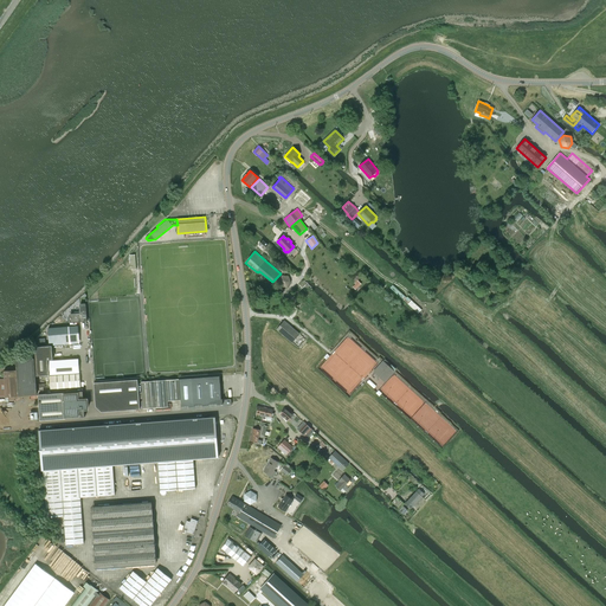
[(282,276),(278,281),(281,287),(287,288),(291,282),(288,276),(282,276)]
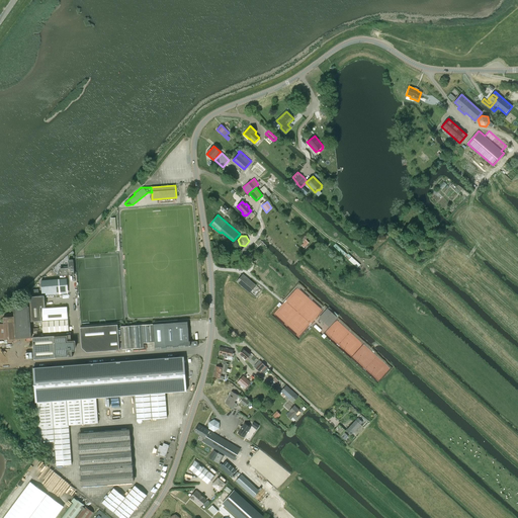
[(360,265),(336,243),(333,246),(358,268),(360,265)]
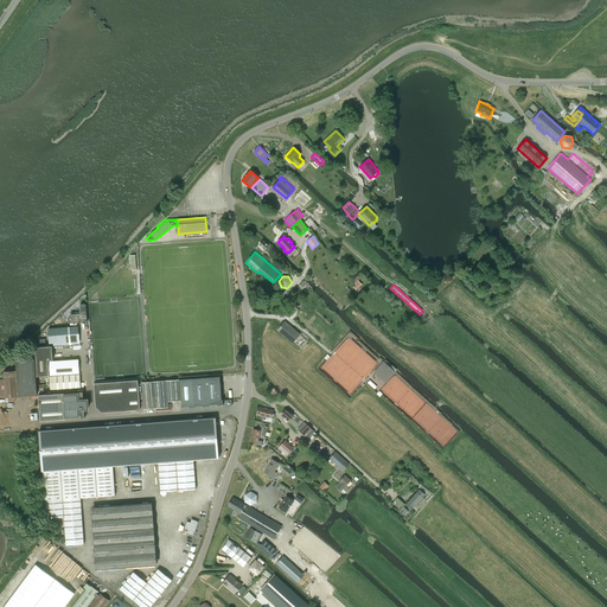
[(80,305),(80,313),(70,314),(70,323),(88,321),(85,305),(80,305)]
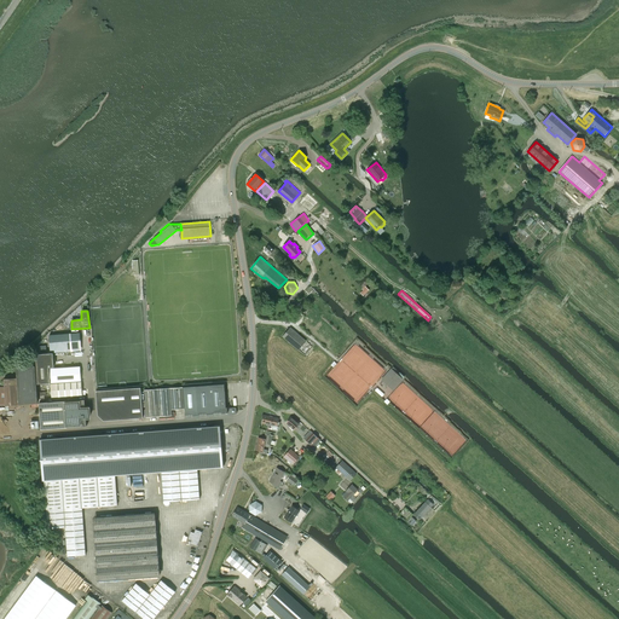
[(283,336),(299,350),(305,341),(289,328),(283,336)]
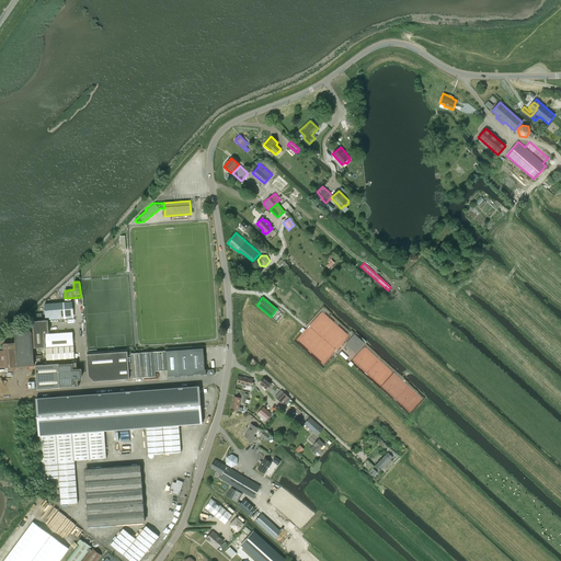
[(72,301),(52,304),(45,304),(46,317),(73,315),(72,301)]
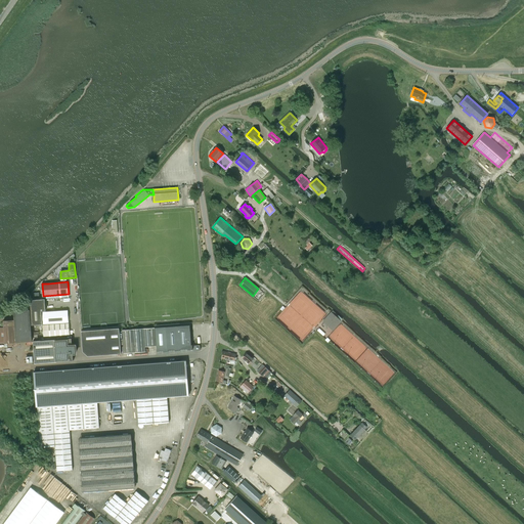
[(45,311),(45,309),(45,299),(30,300),(32,325),(42,324),(41,311),(45,311)]
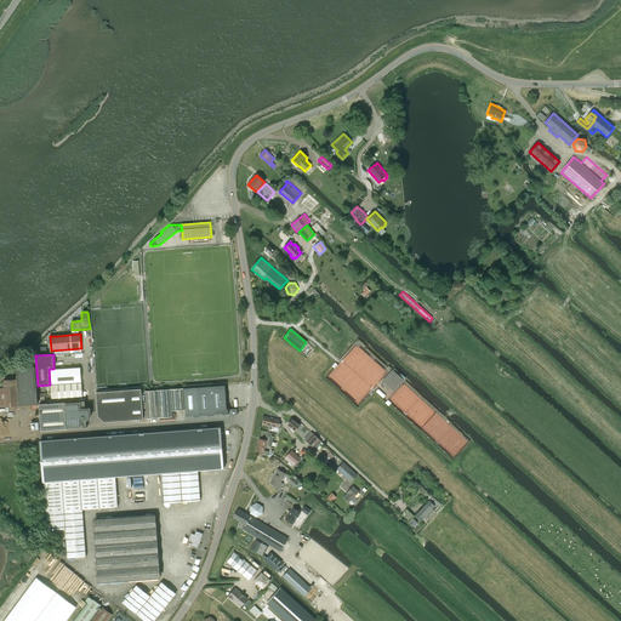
[(4,380),(5,388),(0,388),(0,406),(6,406),(18,406),(18,405),(38,404),(45,404),(45,398),(38,398),(35,368),(17,369),(17,380),(4,380)]
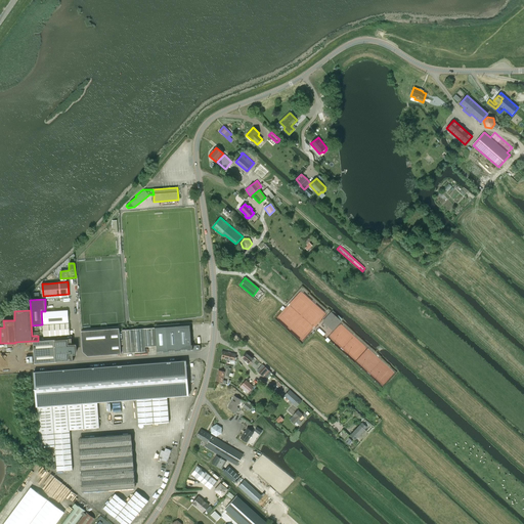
[(69,322),(68,310),(43,312),(43,324),(69,322)]
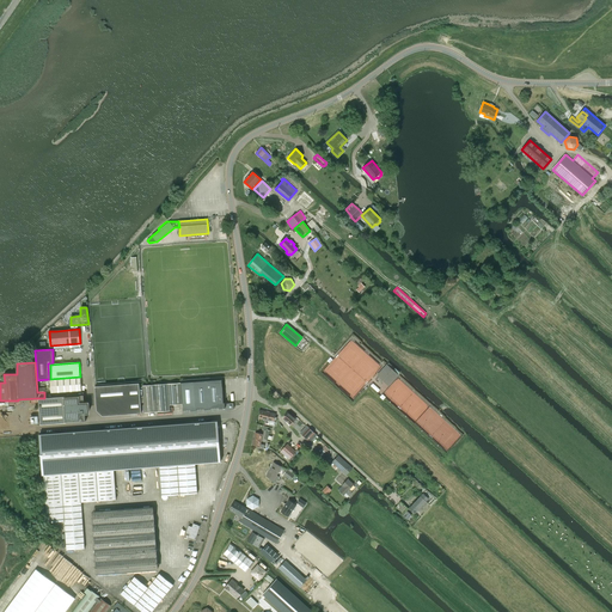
[(386,365),(385,367),(379,374),(390,384),(397,375),(386,365)]
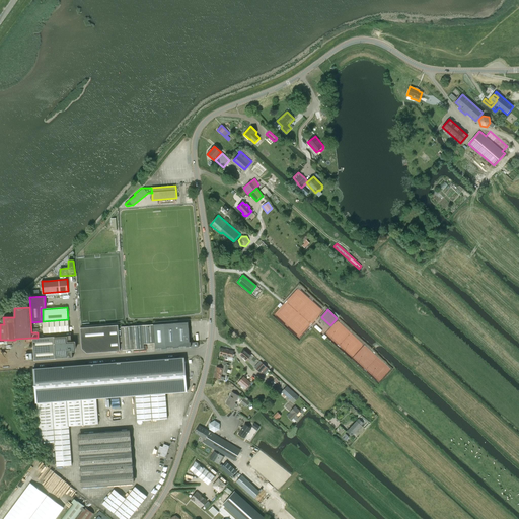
[(66,331),(69,331),(68,320),(43,322),(44,334),(56,332),(66,332),(66,331)]
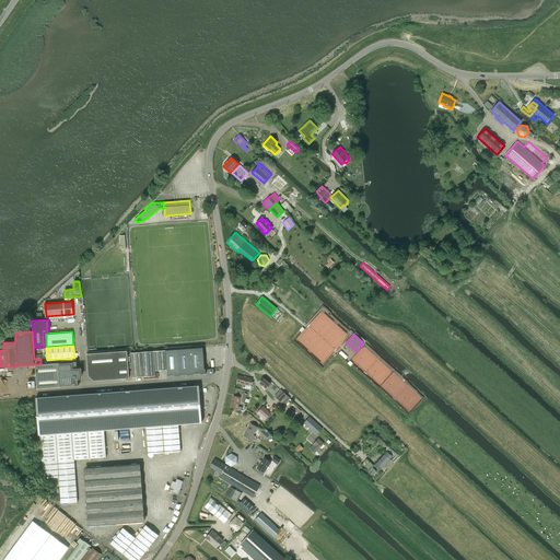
[(177,349),(179,375),(179,374),(187,374),(187,375),(191,374),(191,373),(200,373),(200,374),(206,374),(206,369),(203,369),(202,348),(177,349)]
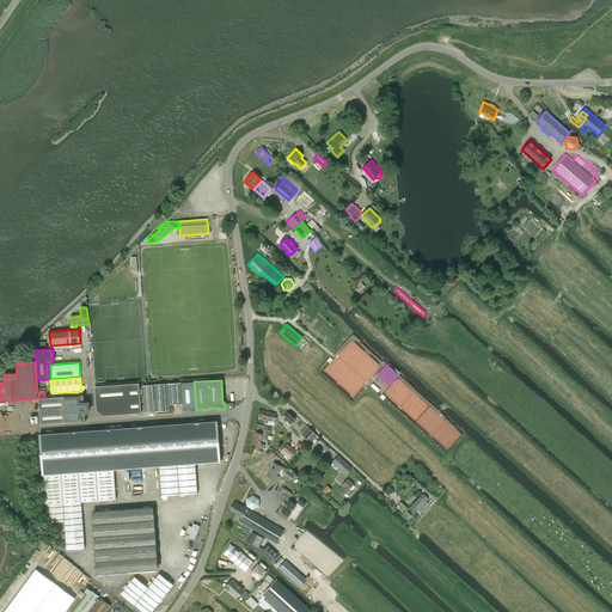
[(190,411),(196,410),(194,381),(181,383),(183,410),(190,410),(190,411)]
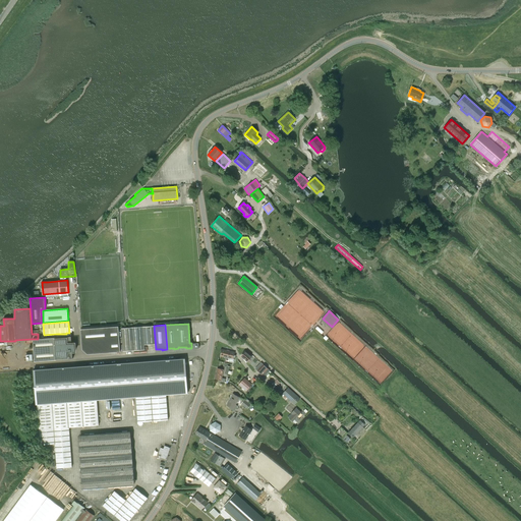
[(319,325),(315,329),(322,334),(325,330),(319,325)]
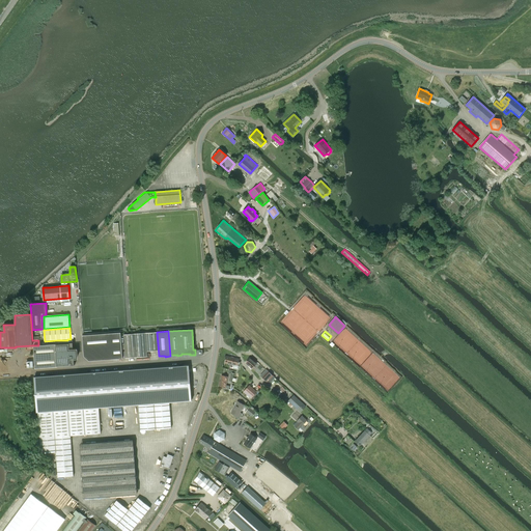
[(158,351),(157,332),(123,335),(124,344),(121,344),(120,333),(111,333),(113,359),(122,358),(121,350),(124,348),(126,358),(136,358),(136,359),(149,359),(149,354),(146,354),(146,352),(158,351)]
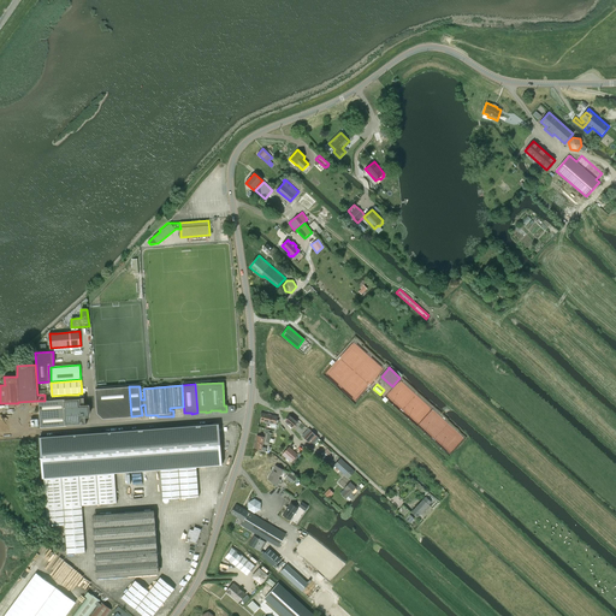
[(131,416),(129,386),(95,389),(98,413),(104,419),(131,416)]
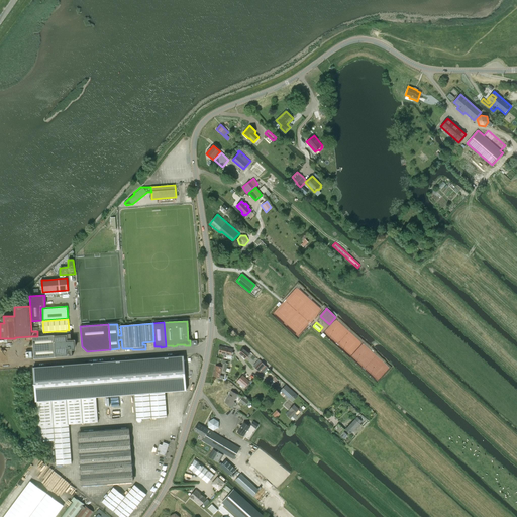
[(73,356),(72,348),(75,348),(74,341),(71,341),(71,334),(32,336),(34,358),(73,356)]
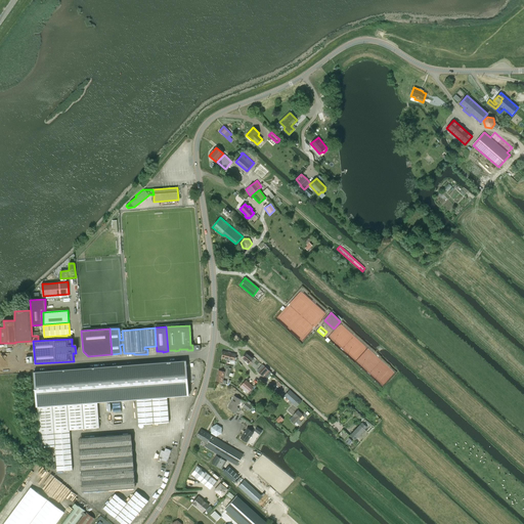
[(223,351),(221,358),(225,359),(226,360),(228,361),(230,359),(234,360),(236,361),(237,357),(235,357),(235,355),(223,351)]
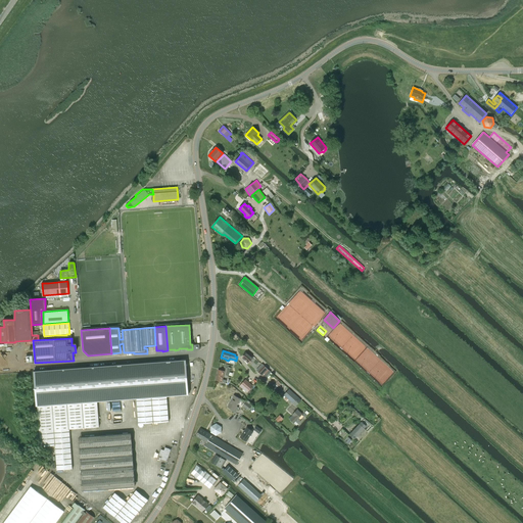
[(246,352),(242,358),(248,364),(252,359),(246,352)]
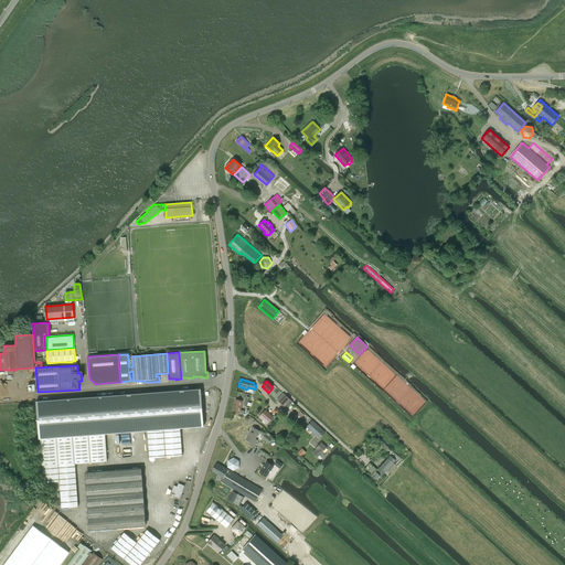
[(40,438),(204,426),(201,388),(36,401),(40,438)]
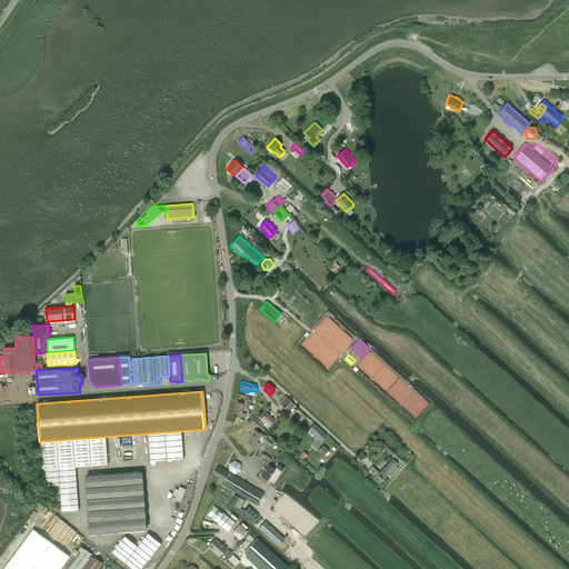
[(287,398),(281,405),(287,409),(292,402),(287,398)]
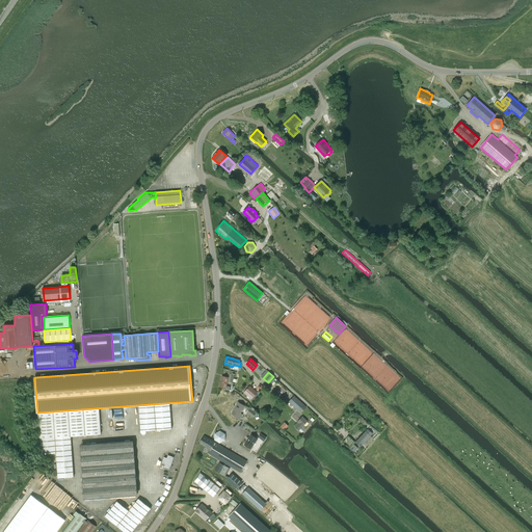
[(228,377),(221,376),(219,388),(223,388),(223,390),(224,390),(225,390),(229,391),(230,387),(225,386),(228,377)]
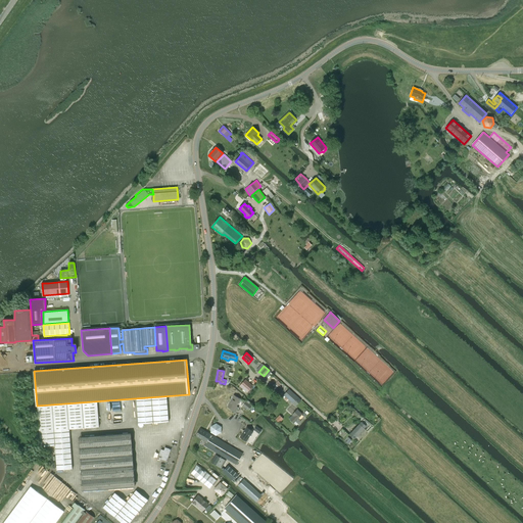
[(245,380),(240,386),(247,392),(252,386),(245,380)]
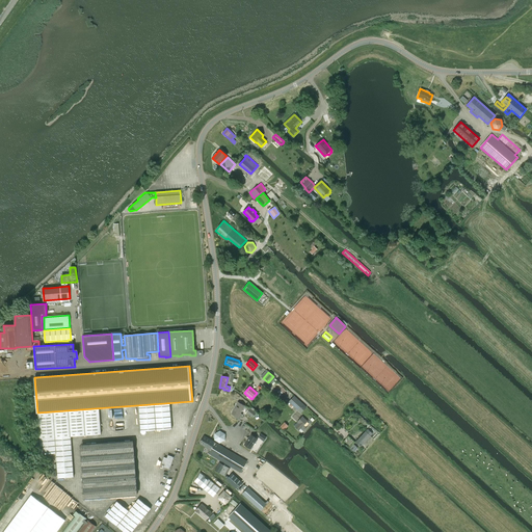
[(298,400),(293,406),(300,414),(307,407),(298,400)]
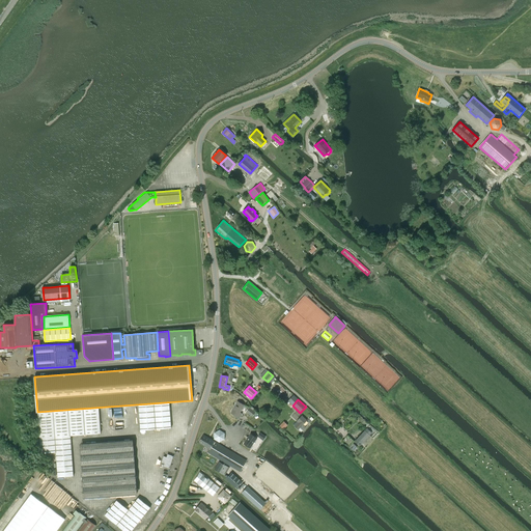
[(230,413),(233,414),(233,416),(239,419),(242,414),(240,413),(244,406),(238,401),(230,413)]
